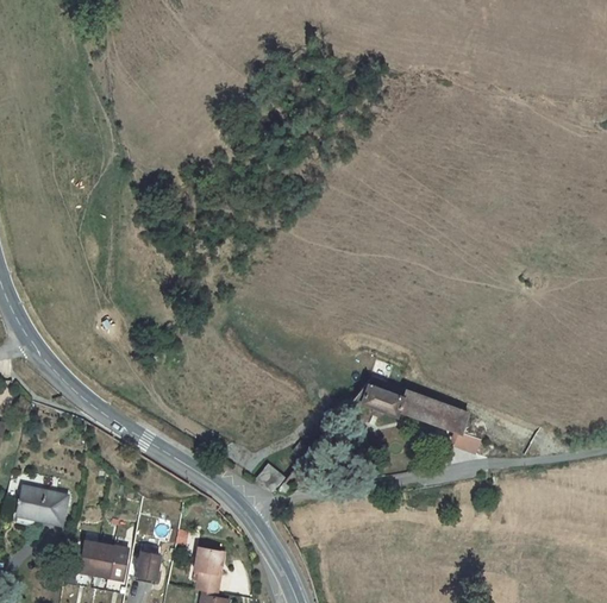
[(375,383),(355,406),(396,421),(401,413),(462,435),(470,416),(375,383)]
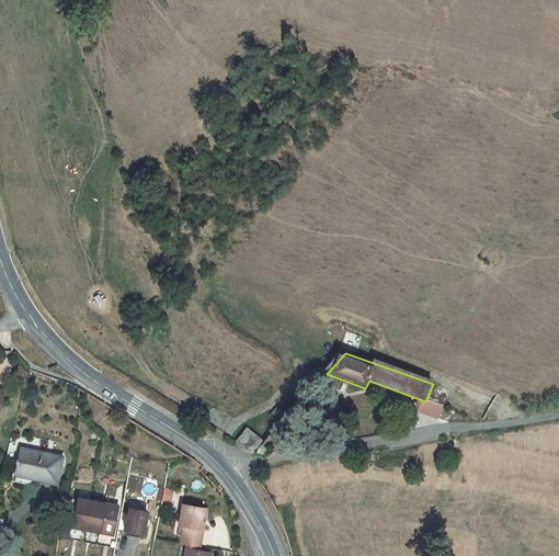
[(446,400),(434,396),(425,408),(440,412),(446,400)]
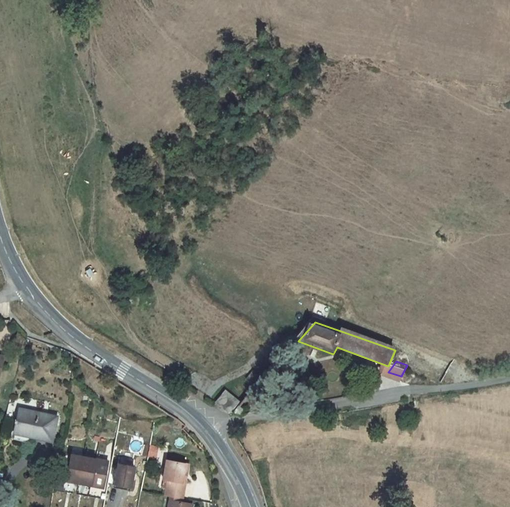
[(231,389),(241,398),(248,388),(240,381),(231,389)]
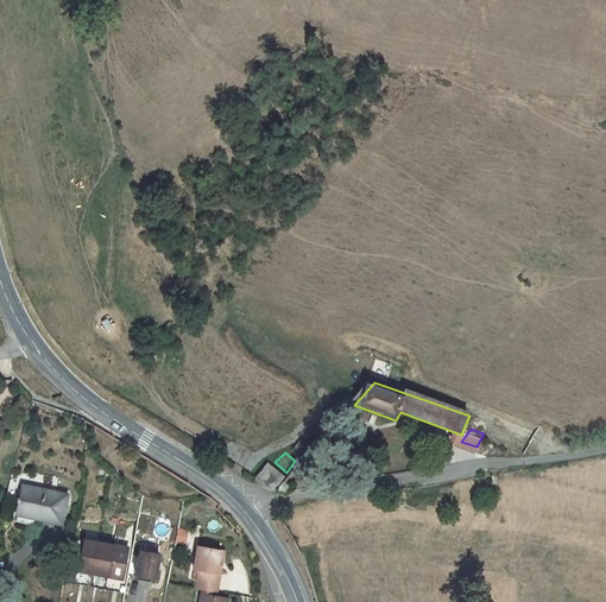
[(257,470),(276,487),(279,483),(284,475),(286,473),(275,462),(269,457),(257,470)]
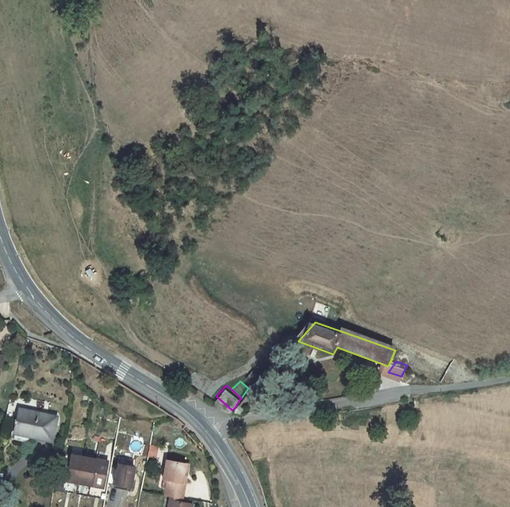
[(239,400),(235,407),(244,410),(247,403),(239,400)]
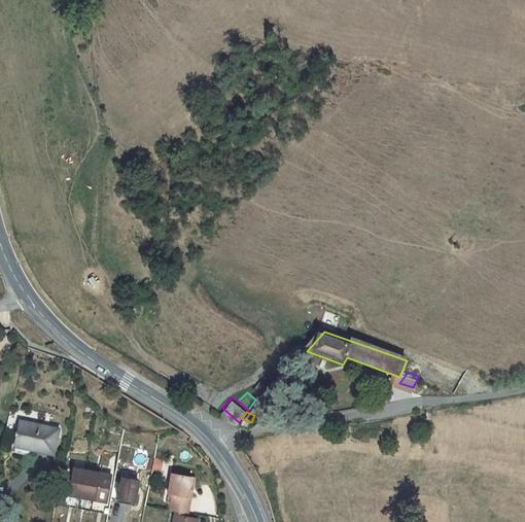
[(61,435),(22,426),(16,447),(37,451),(37,455),(56,458),(61,435)]
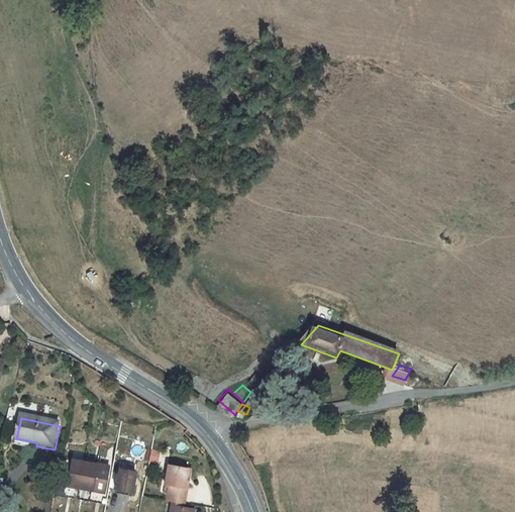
[(160,458),(163,445),(153,443),(150,456),(160,458)]
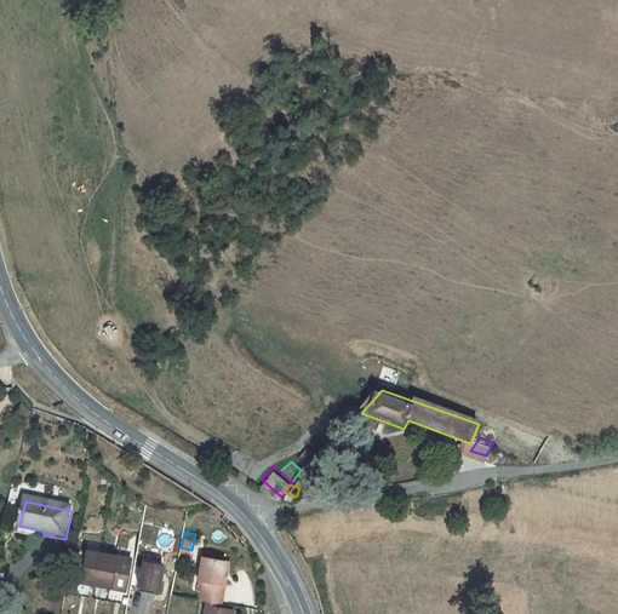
[(132,562),(89,554),(83,585),(126,595),(132,562)]
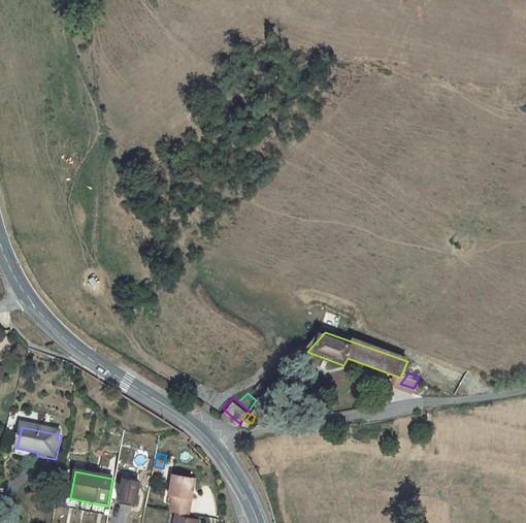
[(171,475),(168,494),(173,494),(170,511),(176,511),(189,513),(194,478),(171,475)]
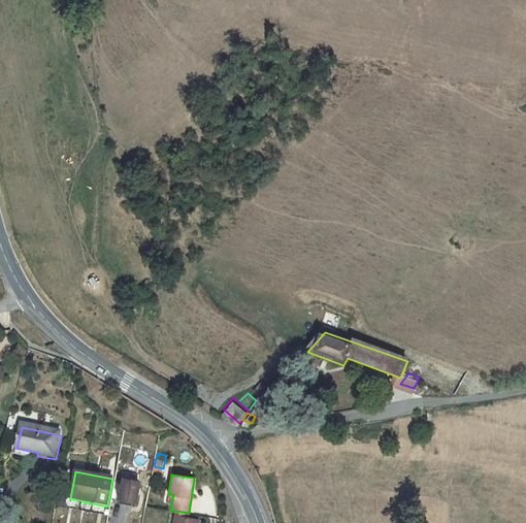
[(142,489),(136,487),(134,496),(140,498),(142,489)]
